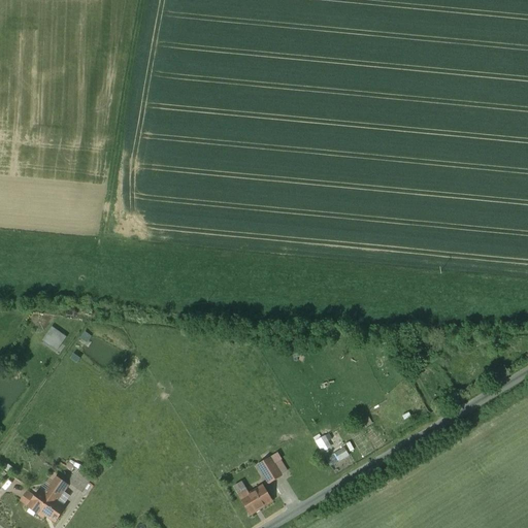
[(325,437),(317,442),(323,454),(331,449),(325,437)]
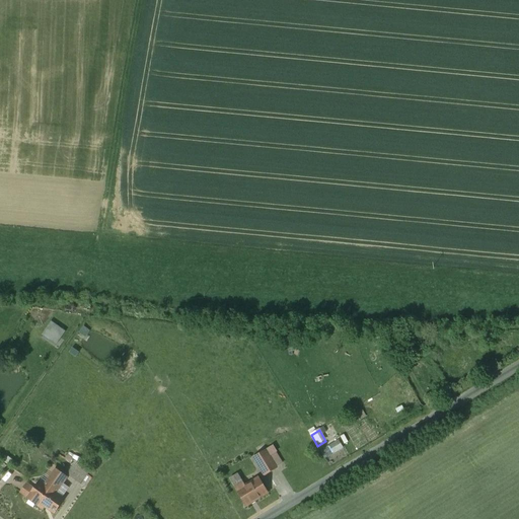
[(339,441),(329,446),(335,453),(343,448),(343,447),(339,441)]
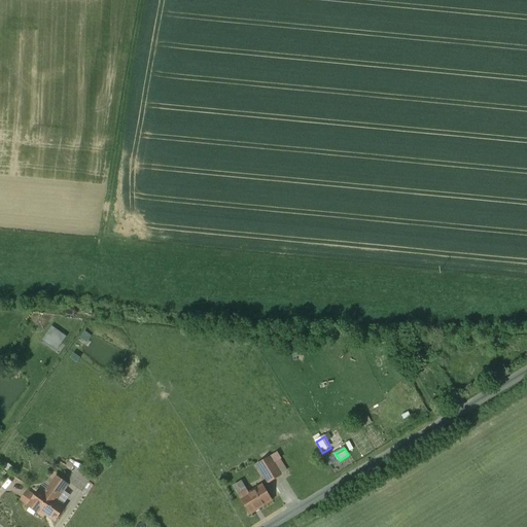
[(340,460),(335,453),(328,457),(334,464),(340,460)]
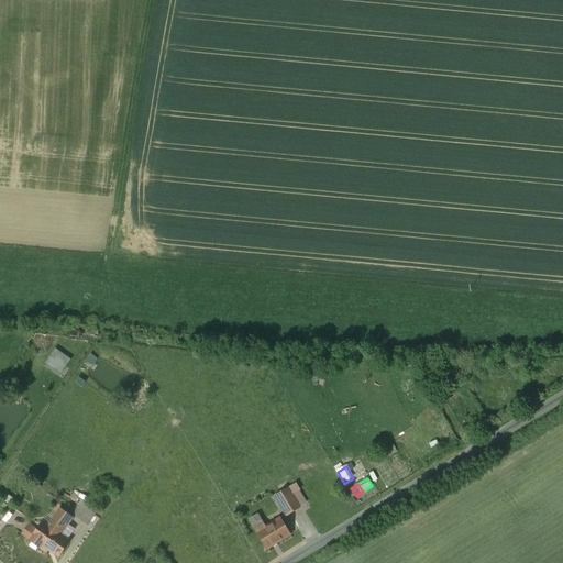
[(293,495),(288,489),(275,497),(287,516),(300,508),(293,495)]
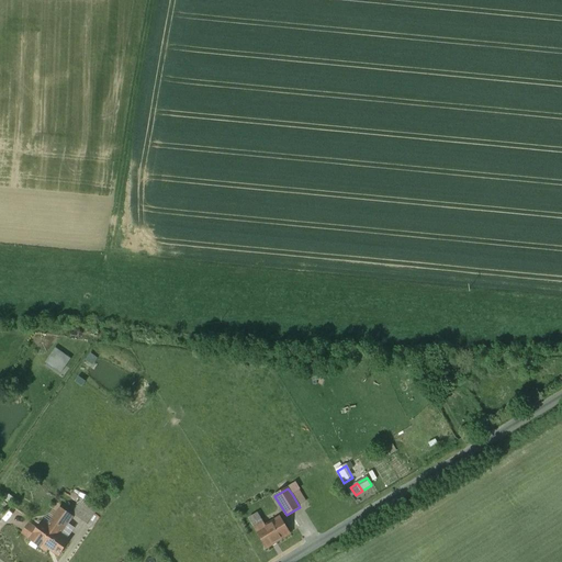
[(292,494),(300,507),(306,503),(299,490),(292,494)]
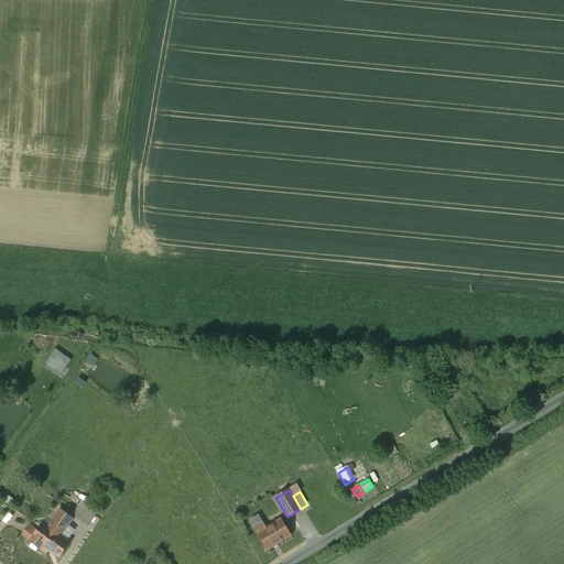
[(95,517),(79,506),(73,516),(88,527),(95,517)]
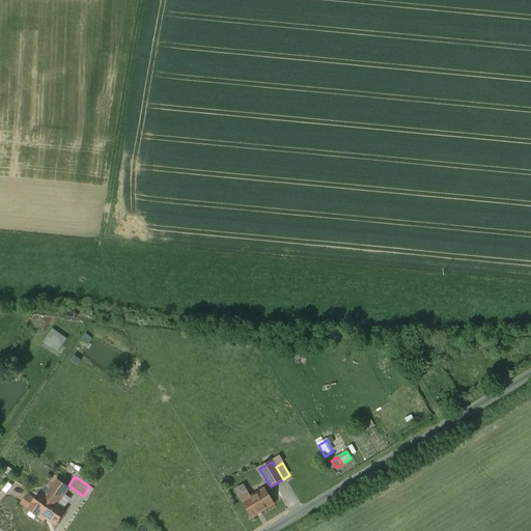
[(57,481),(46,497),(40,494),(29,510),(35,514),(38,518),(40,514),(56,526),(65,511),(57,505),(68,490),(57,481)]
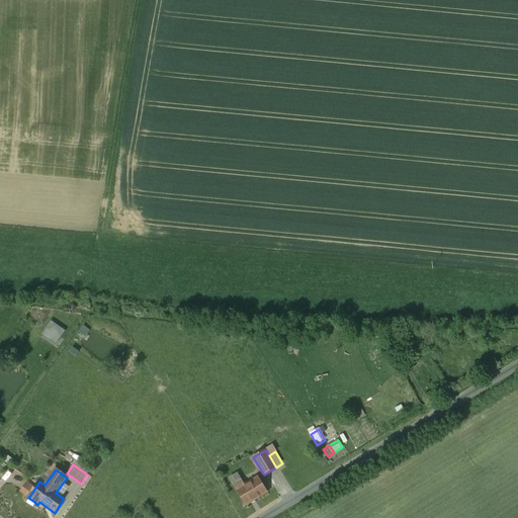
[(230,478),(235,487),(243,482),(238,473),(230,478)]
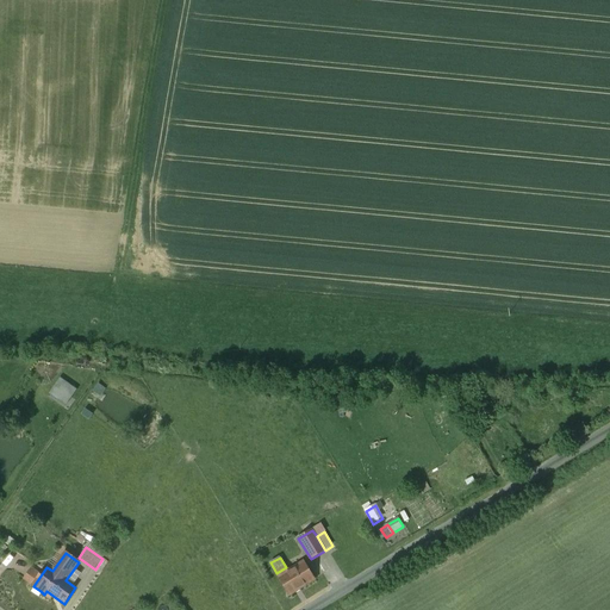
[(304,562),(288,572),(286,567),(277,573),(280,578),(290,595),(315,580),(304,562)]
